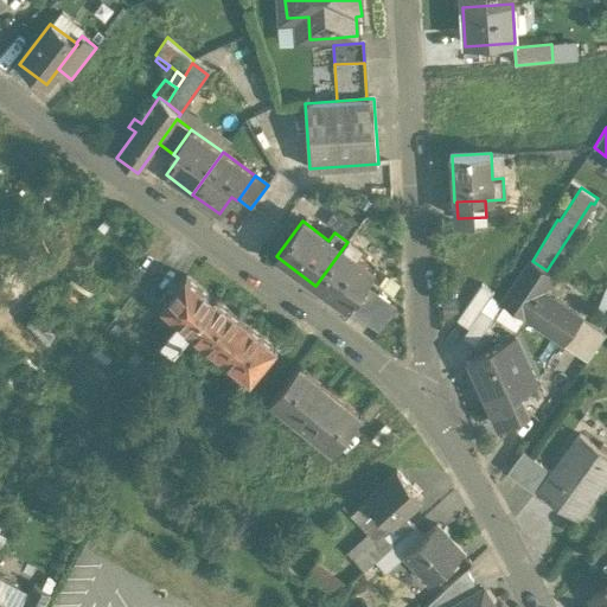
[(347,242),(315,286),(347,308),(374,273),(356,260),(360,253),(347,242)]
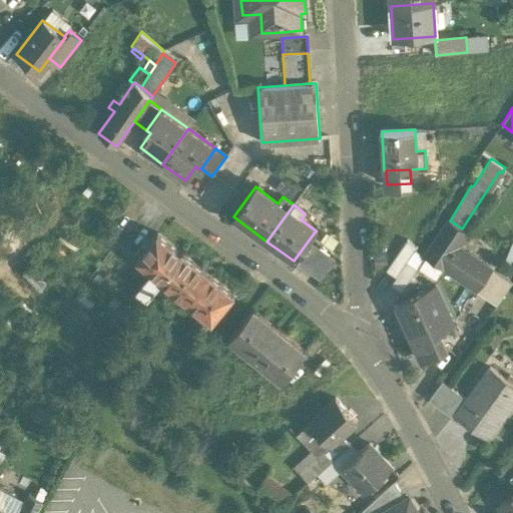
[(450,220),(448,219),(423,255),(476,292),(492,269),(459,246),(468,232),(462,228),(450,220)]
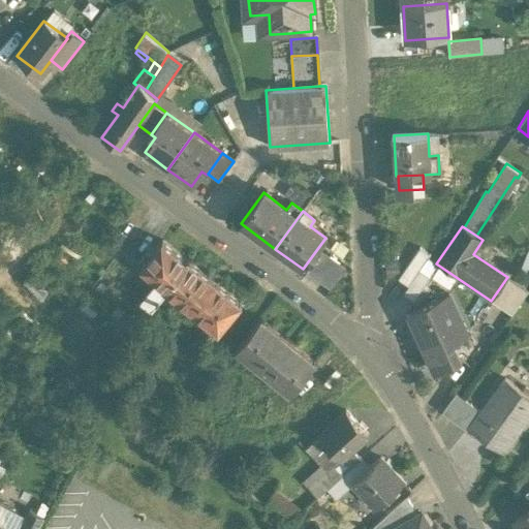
[(188,262),(162,242),(151,255),(146,251),(138,260),(144,265),(142,268),(157,280),(167,288),(188,262)]
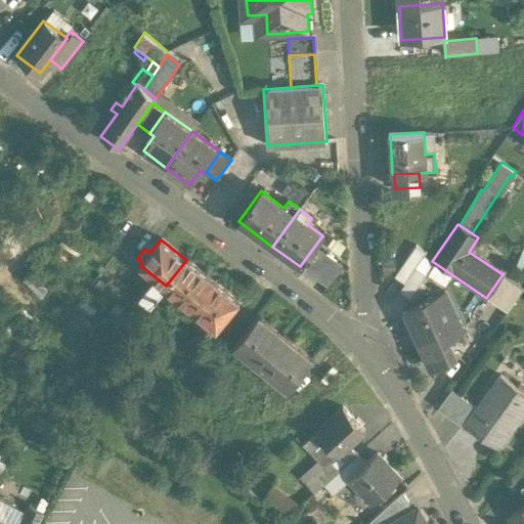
[(416,246),(394,276),(404,284),(416,268),(426,253),(416,246)]
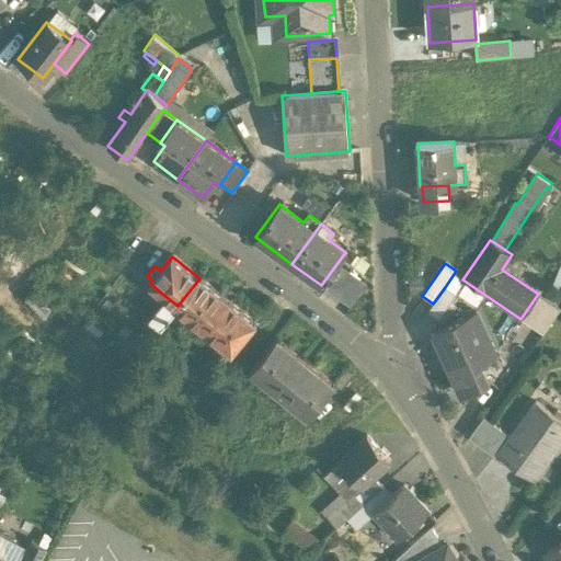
[(365,285),(344,270),(329,290),(350,306),(365,285)]
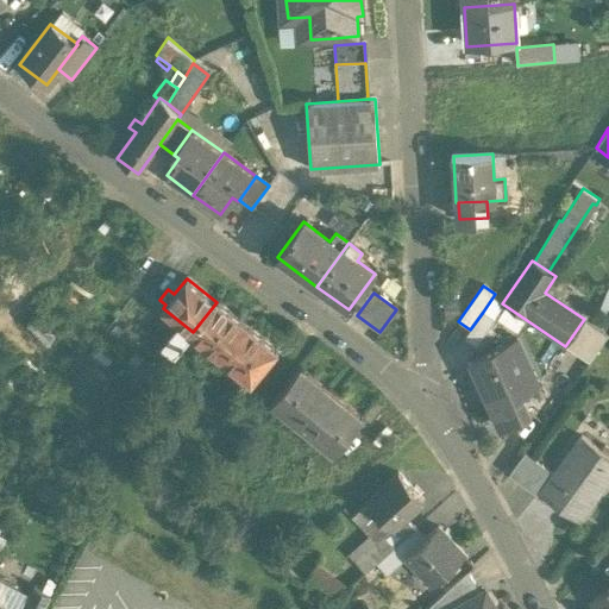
[(193,332),(192,333),(251,382),(278,349),(218,300),(193,332)]
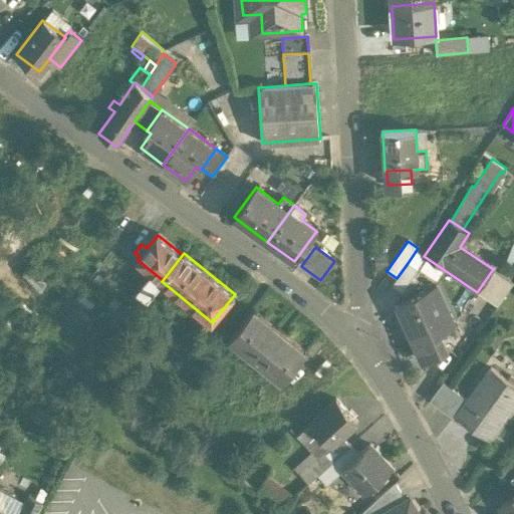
[(397,278),(392,286),(402,293),(417,270),(408,263),(397,278)]
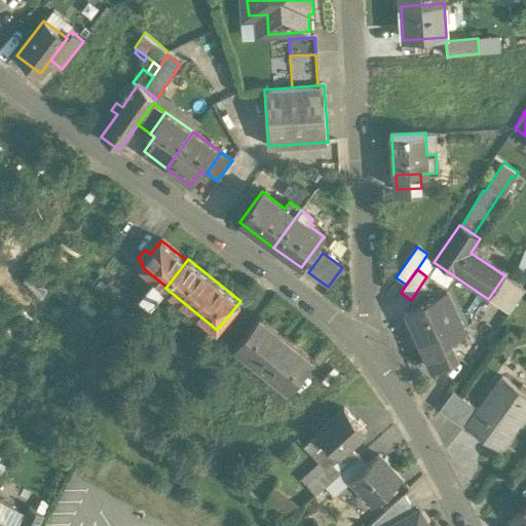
[(504,275),(488,299),(509,312),(525,290),(504,275)]
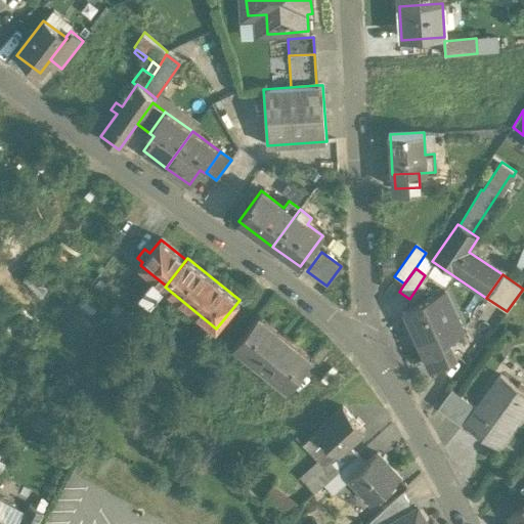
[(156,277),(140,297),(150,305),(165,287),(166,286),(156,277)]
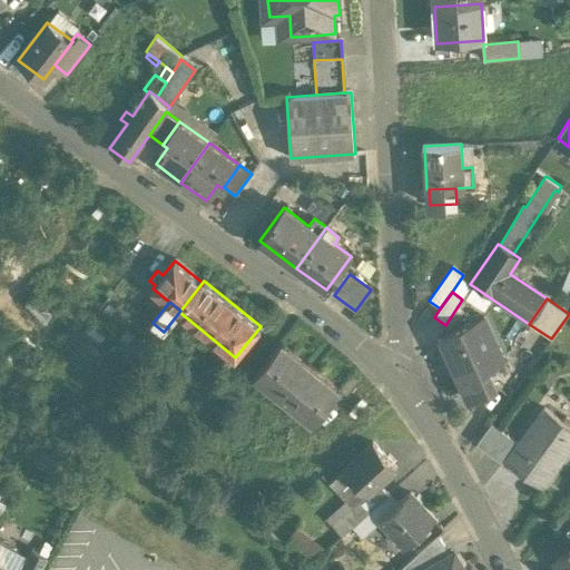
[(482,317),(440,336),(469,401),(495,389),(488,371),(503,364),(482,317)]
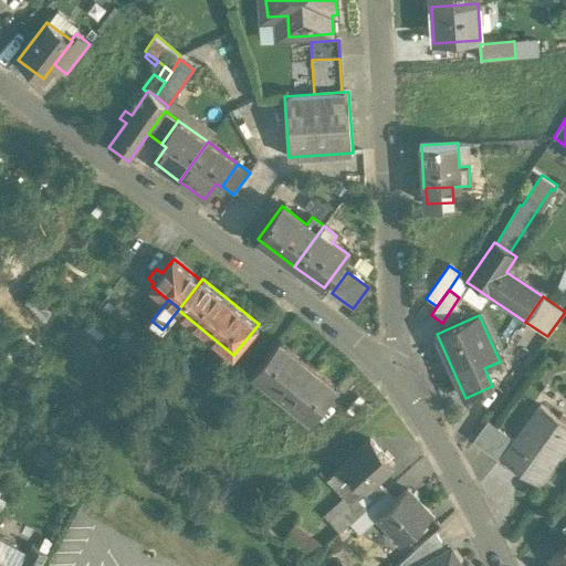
[(278,342),(252,374),(311,421),(336,389),(278,342)]
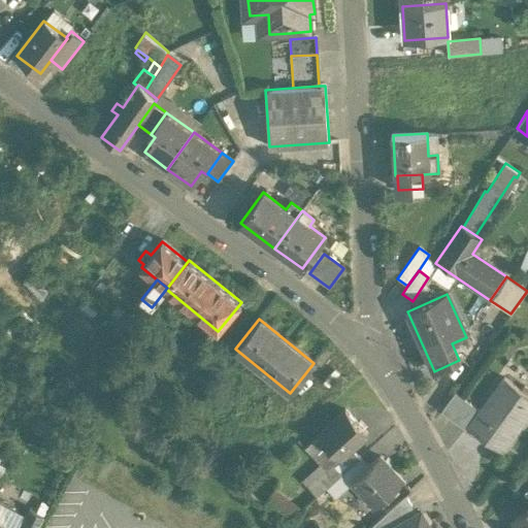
[(479,409),(469,423),(504,449),(527,416),(527,394),(502,376),(479,409)]
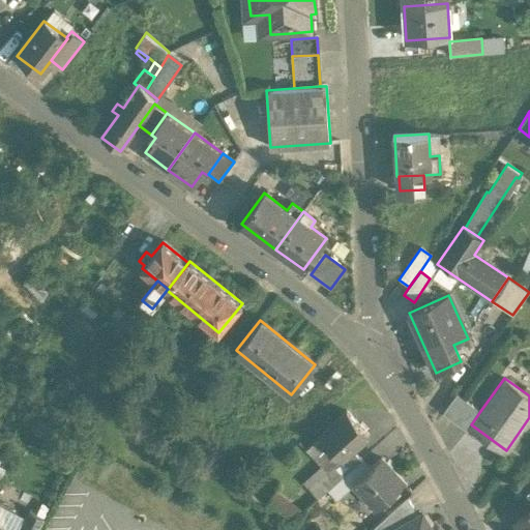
[(480,411),(457,394),(443,413),(467,430),(471,424),(480,411)]
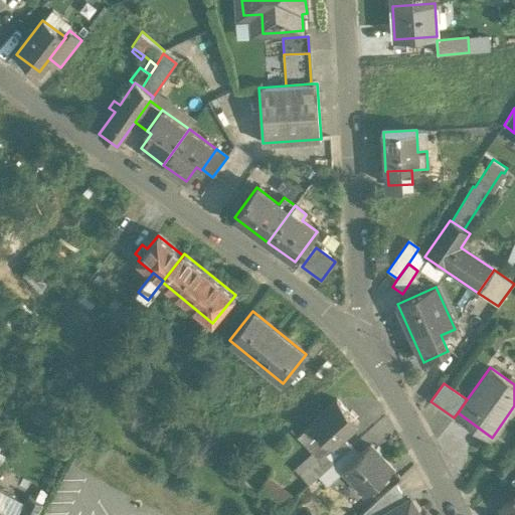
[(336,400),(311,424),(332,448),(358,423),(336,400)]
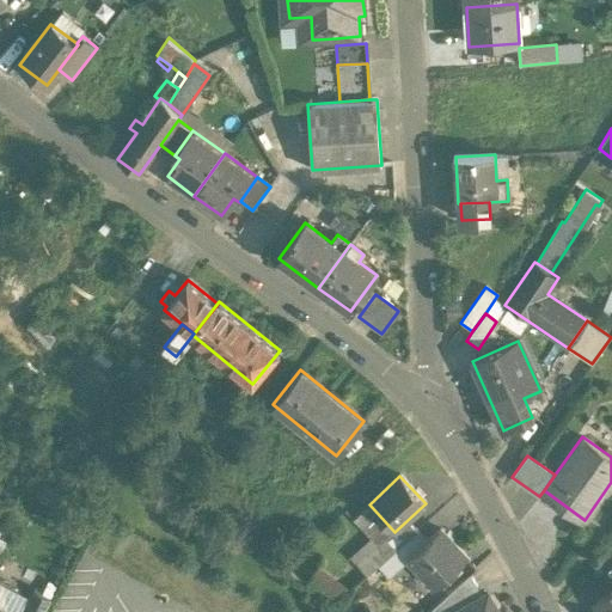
[(466,557),(440,530),(427,540),(408,558),(418,570),(417,571),(433,588),(466,557)]
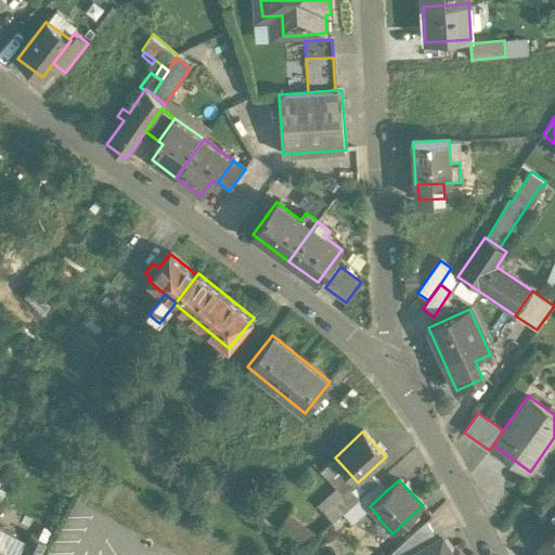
[(378,481),(359,499),(368,508),(370,506),(387,490),(378,481)]
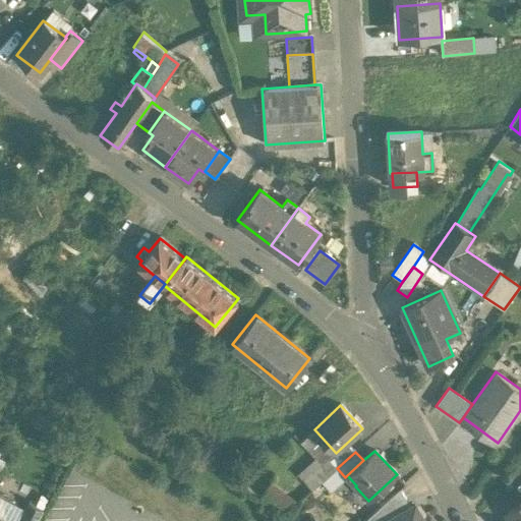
[(328,458),(303,481),(312,491),(334,472),(337,468),(328,458)]
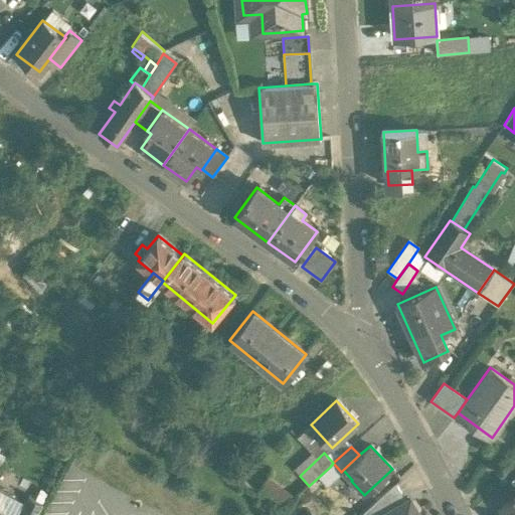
[(309,486),(295,499),(304,509),(339,476),(330,467),(309,486)]
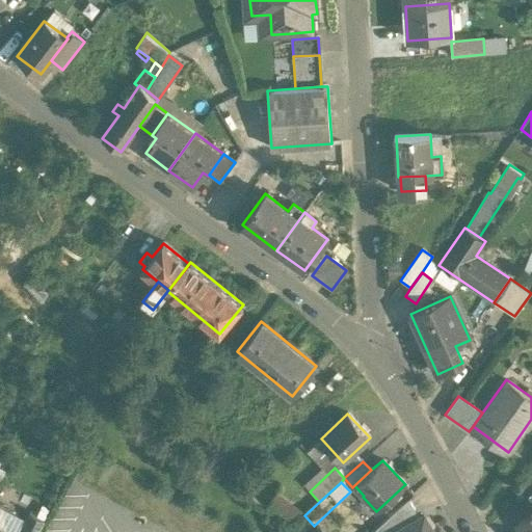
[(298,520),(306,507),(281,494),(273,506),(298,520)]
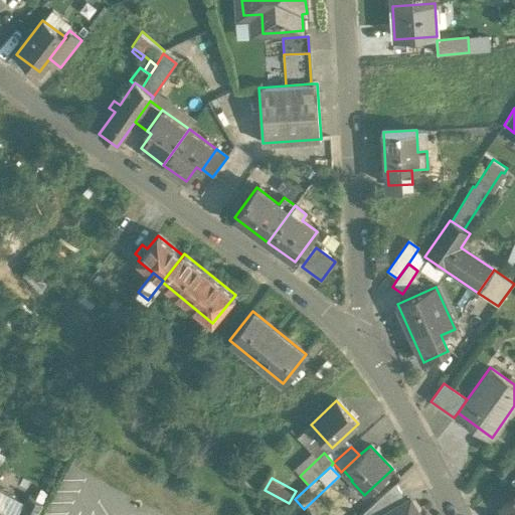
[(395,483),(363,513),(364,514),(383,514),(406,502),(395,483)]
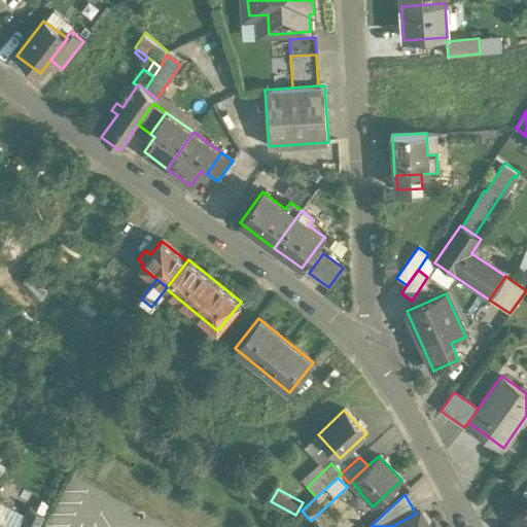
[(37,526),(44,515),(29,506),(18,526),(37,526)]
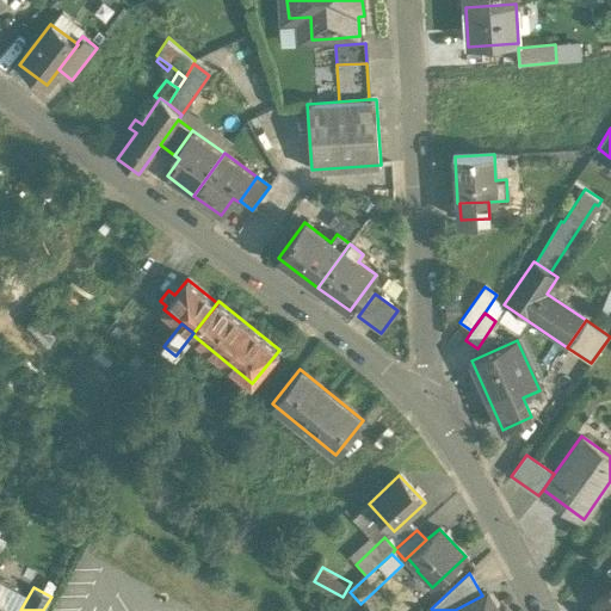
[(610,610),(610,588),(594,602),(602,610),(610,610)]
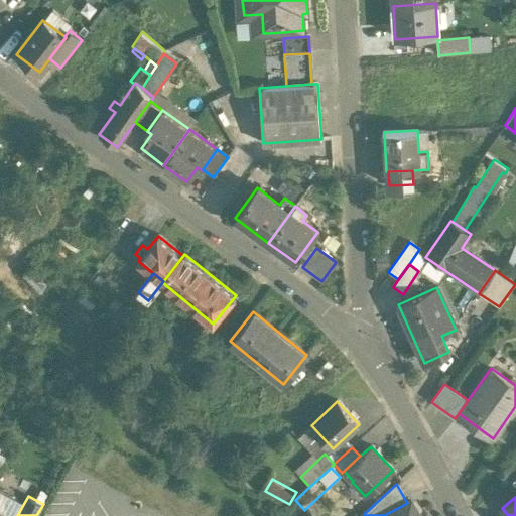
[(418,515),(410,501),(407,503),(384,515),(418,515)]
